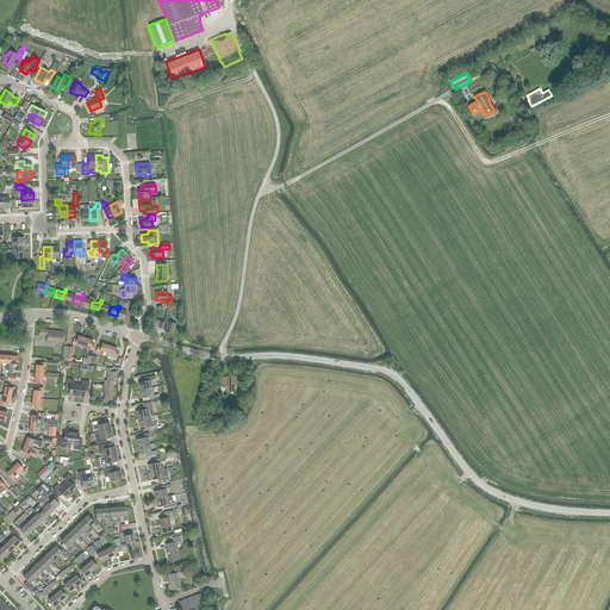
[(166,316),(163,323),(160,322),(157,328),(162,329),(165,323),(167,323),(165,331),(173,334),(175,324),(169,322),(170,317),(166,316)]
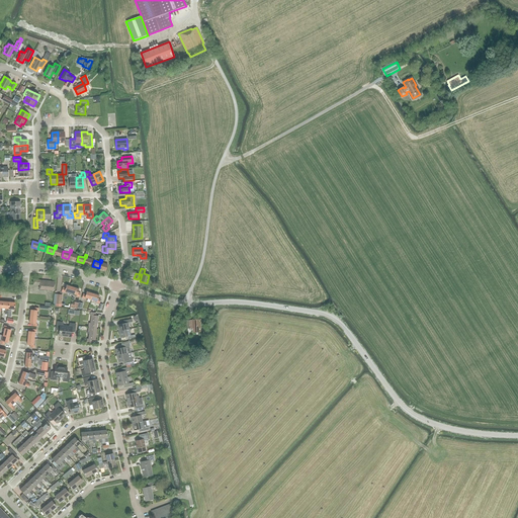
[(39,285),(39,289),(54,290),(55,281),(33,279),(33,284),(39,285)]
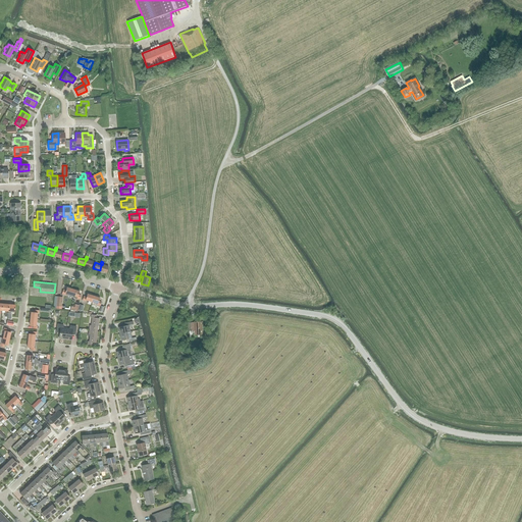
[(71,296),(73,290),(66,288),(65,291),(63,290),(61,294),(64,295),(64,294),(71,296)]
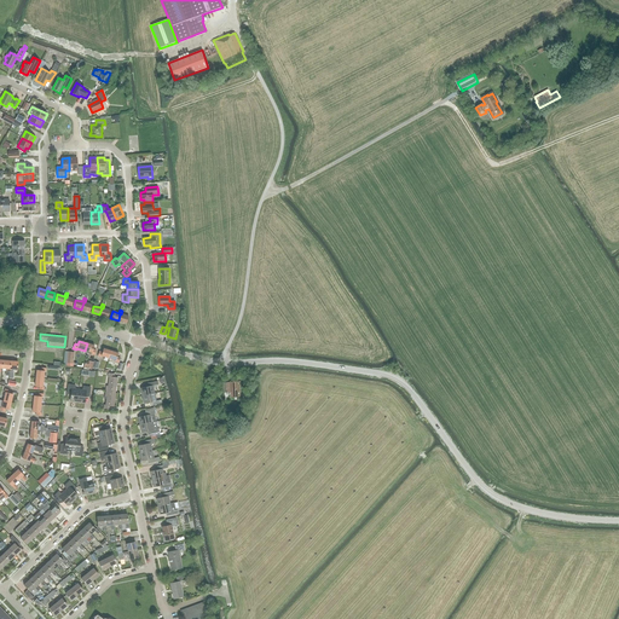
[(94,346),(87,343),(85,351),(92,353),(92,354),(94,356),(97,351),(93,350),(94,346)]
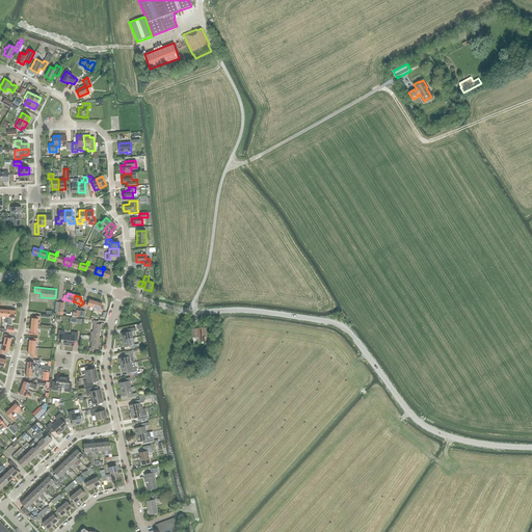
[(87,306),(94,308),(96,301),(88,299),(87,302),(85,302),(84,307),(86,307),(87,306)]
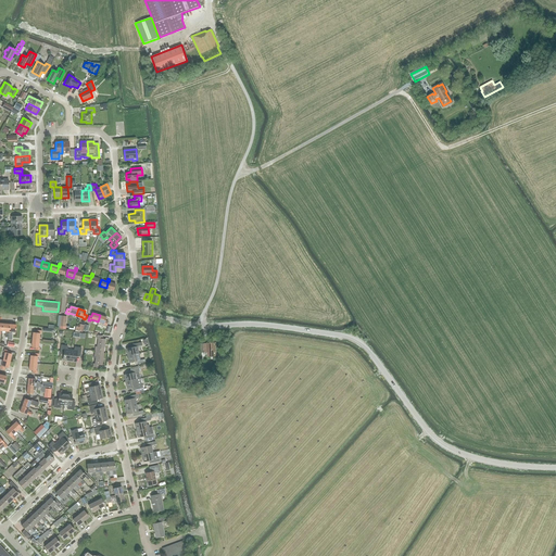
[(106,317),(100,315),(98,321),(104,324),(104,325),(106,326),(108,321),(105,320),(106,317)]
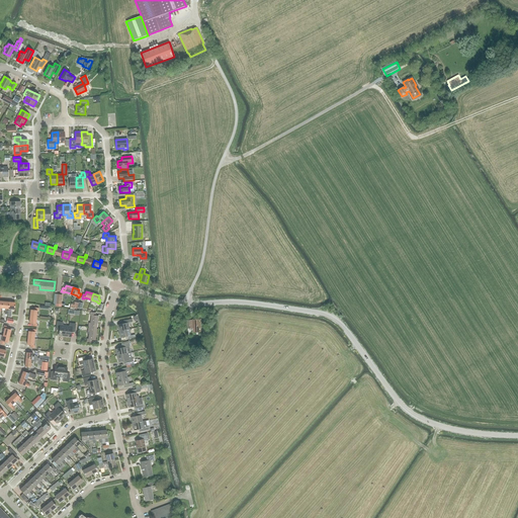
[(31,310),(30,310),(30,317),(35,317),(36,311),(38,311),(38,308),(34,308),(31,308),(31,310)]
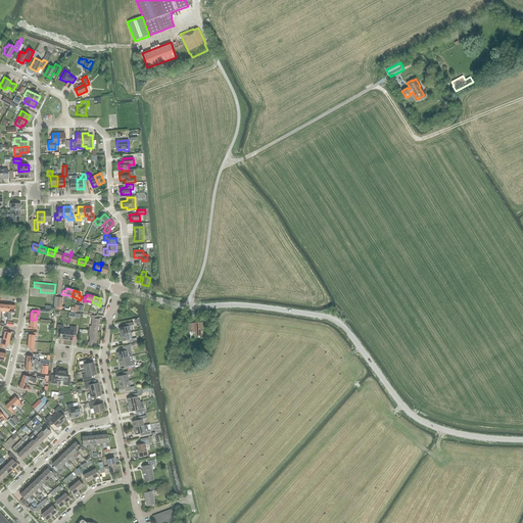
[(89,330),(98,331),(99,320),(96,319),(97,316),(91,316),(91,319),(92,319),(91,326),(90,326),(89,330)]
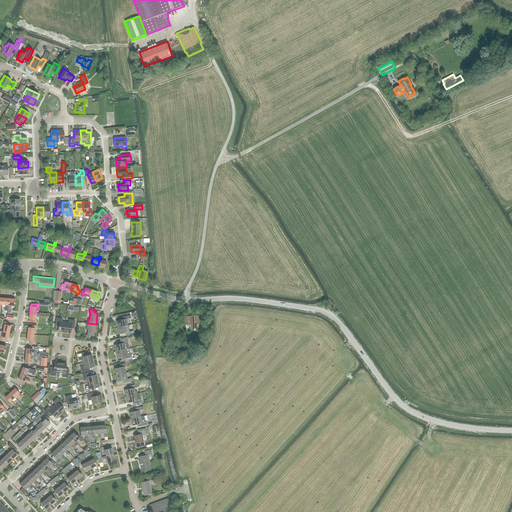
[(123,320),(116,321),(118,327),(127,325),(125,319),(131,318),(130,315),(122,317),(123,320)]
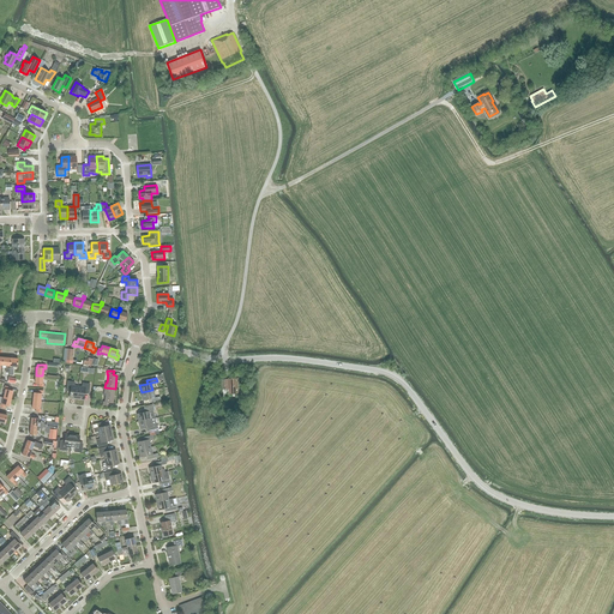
[(221,379),(222,389),(229,389),(229,395),(239,393),(238,378),(228,379),(221,379)]
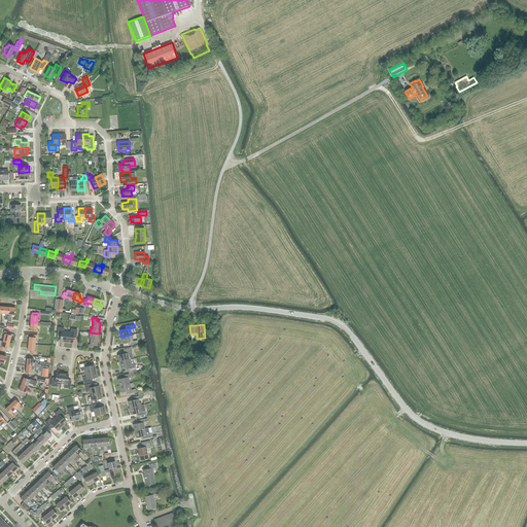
[(60,342),(66,342),(67,331),(64,331),(64,328),(58,327),(57,335),(61,336),(60,342)]
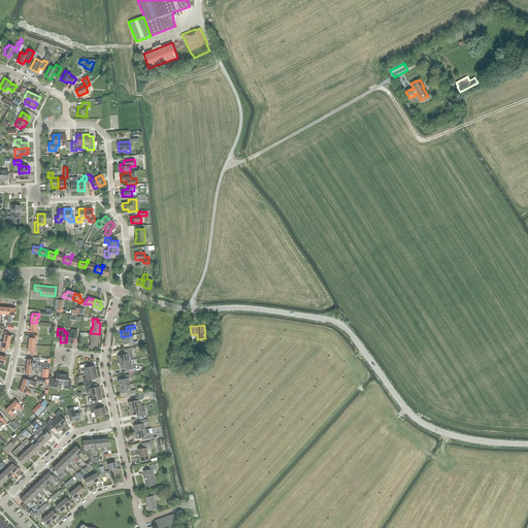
[(70,333),(67,332),(66,342),(72,343),(73,337),(76,338),(77,330),(71,330),(70,333)]
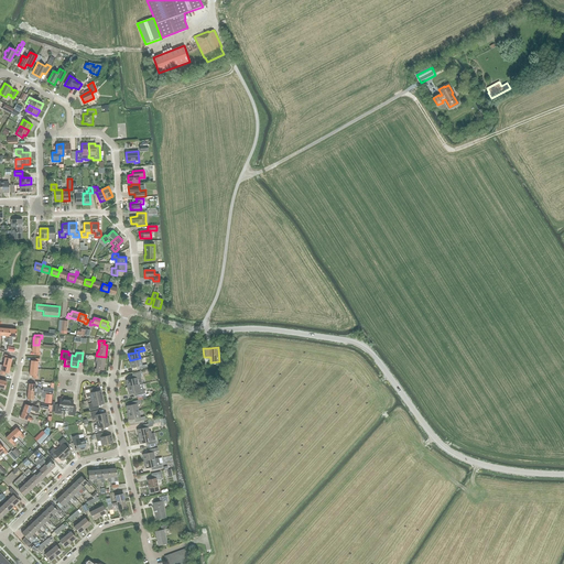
[(100,370),(104,370),(106,357),(96,356),(96,360),(97,360),(97,365),(96,369),(95,369),(95,372),(97,372),(100,373),(100,370)]
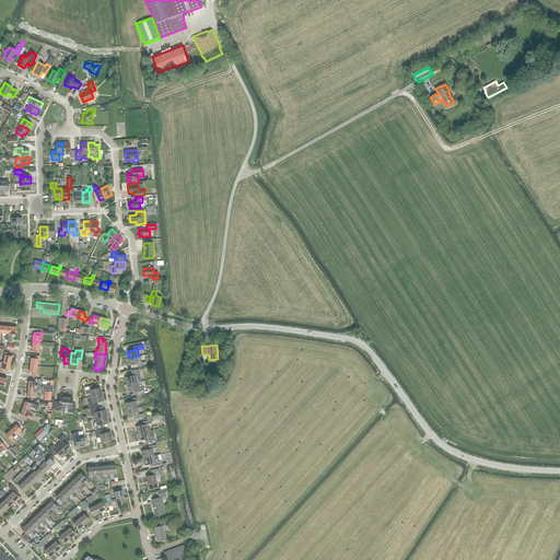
[(34,359),(31,359),(30,365),(36,366),(37,359),(38,359),(39,357),(35,356),(34,359)]
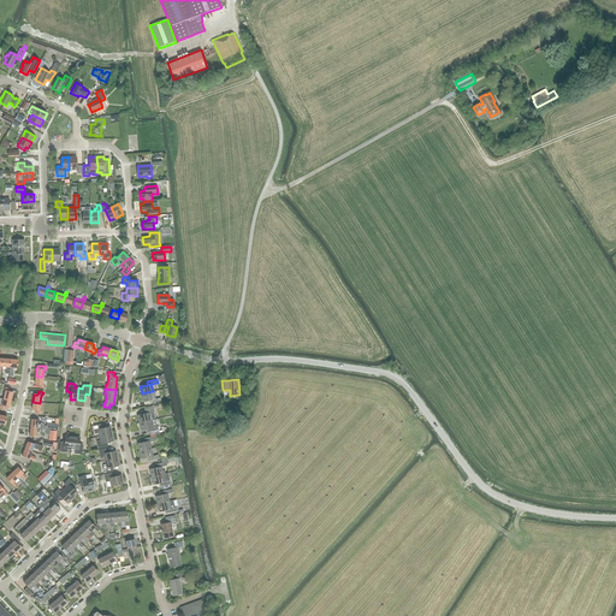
[(153,391),(142,394),(143,402),(150,400),(152,403),(161,401),(160,397),(154,398),(153,391)]
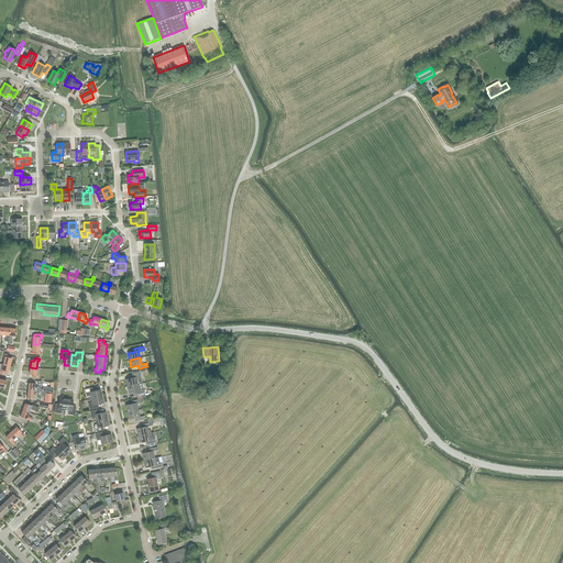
[(9,373),(10,366),(3,364),(1,372),(0,371),(0,373),(4,375),(6,372),(9,373)]
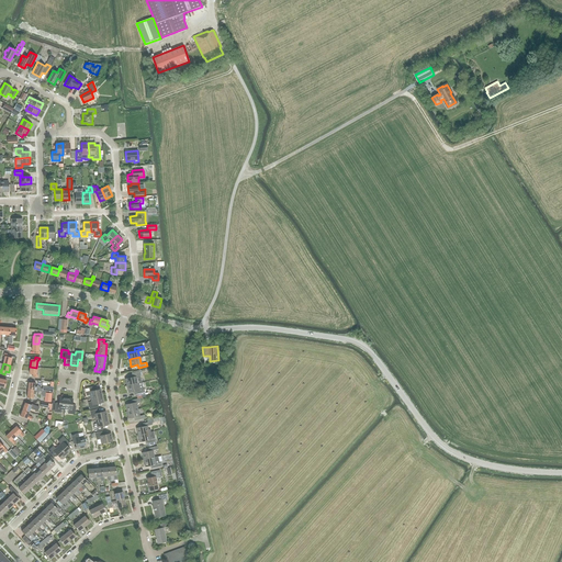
[(132,378),(125,379),(127,385),(142,382),(141,375),(141,372),(132,374),(132,378)]
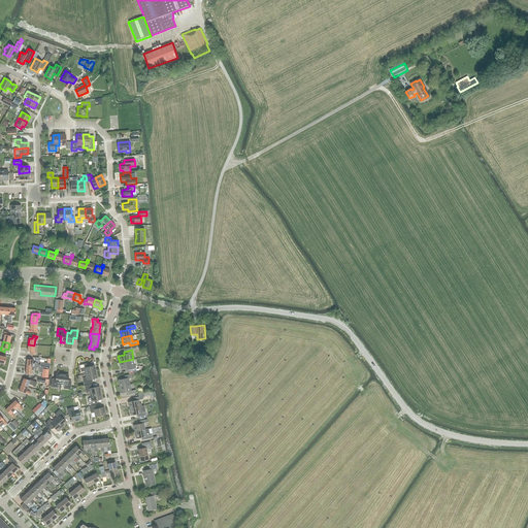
[(33,367),(39,367),(39,365),(36,365),(37,363),(32,363),(32,360),(27,359),(26,366),(33,367)]
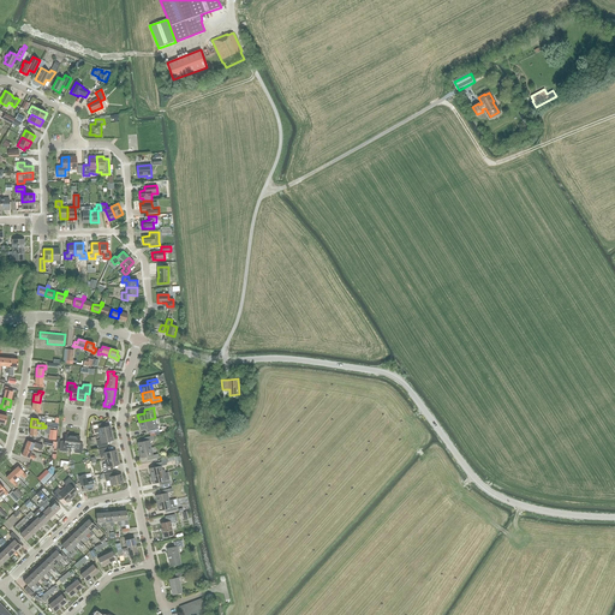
[(155,418),(139,422),(141,430),(148,428),(149,431),(159,429),(157,425),(156,427),(155,418)]
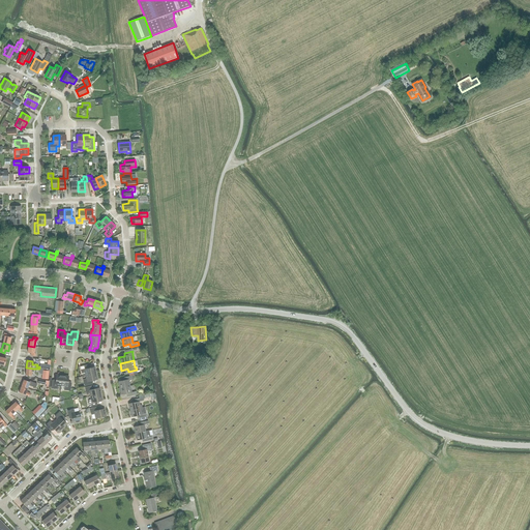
[(86,376),(96,373),(94,367),(91,367),(88,369),(88,365),(81,366),(82,373),(85,372),(86,376)]
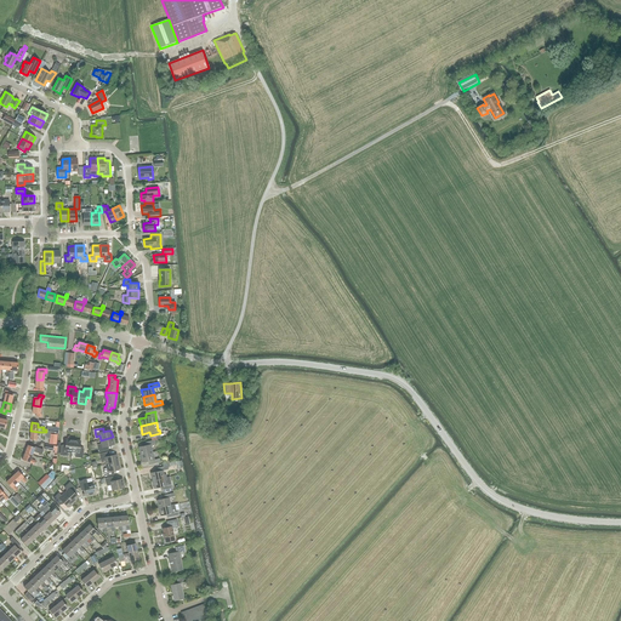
[(113,437),(101,440),(102,444),(97,445),(100,453),(108,450),(107,446),(114,444),(113,437)]
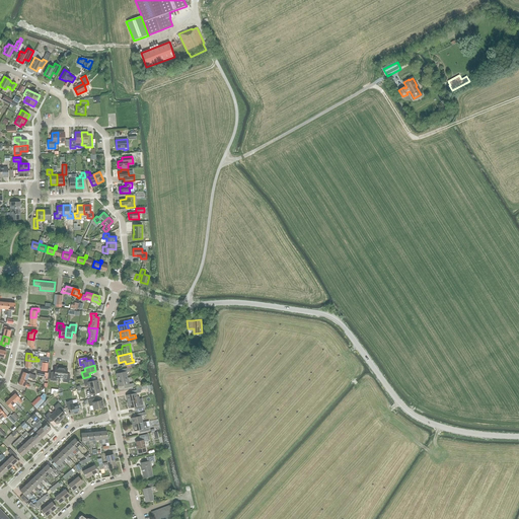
[(57,378),(60,378),(61,368),(55,367),(55,373),(51,373),(50,380),(56,381),(57,378)]
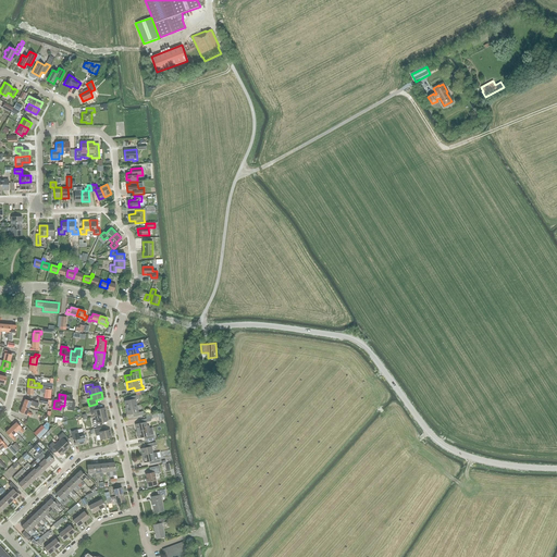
[(72,396),(65,395),(64,406),(67,406),(67,410),(74,410),(75,403),(71,403),(72,396)]
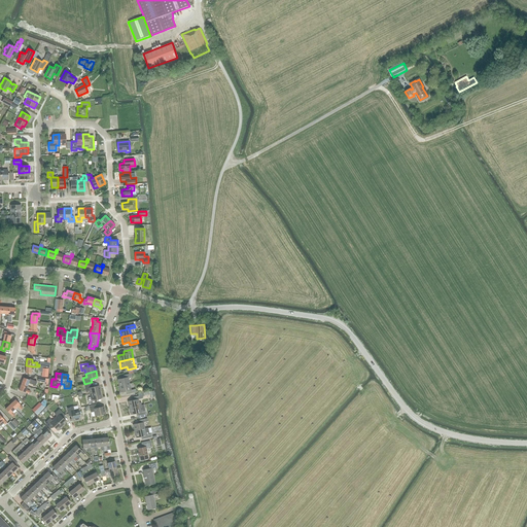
[(125,378),(117,380),(119,386),(130,384),(128,377),(133,376),(132,374),(124,375),(125,378)]
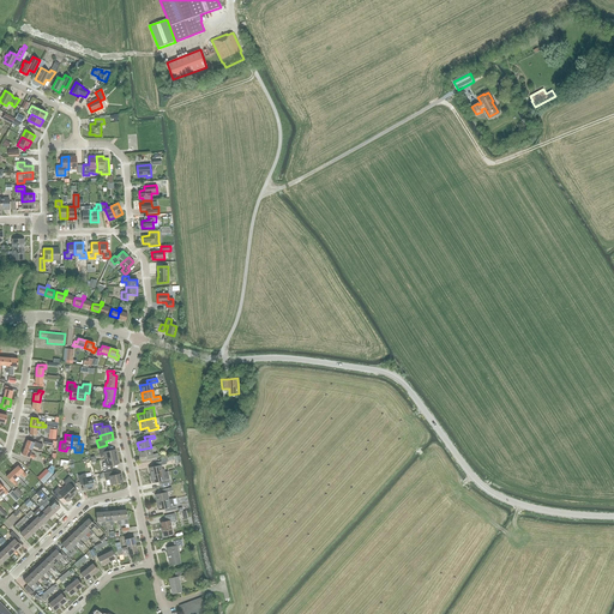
[(28,440),(25,447),(31,450),(34,446),(41,450),(43,445),(35,441),(34,443),(28,440)]
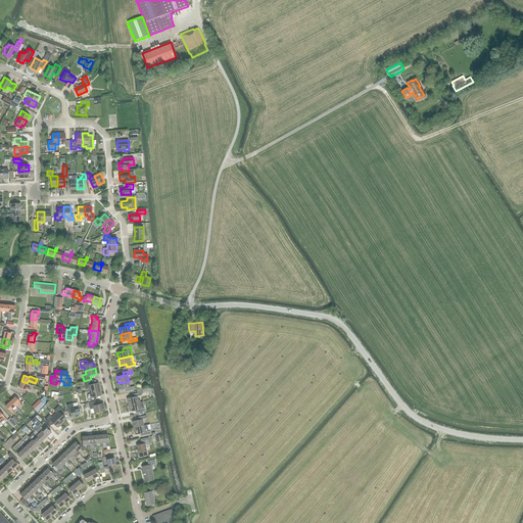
[(27,383),(21,381),(18,387),(25,389),(29,391),(30,388),(26,386),(27,383)]
